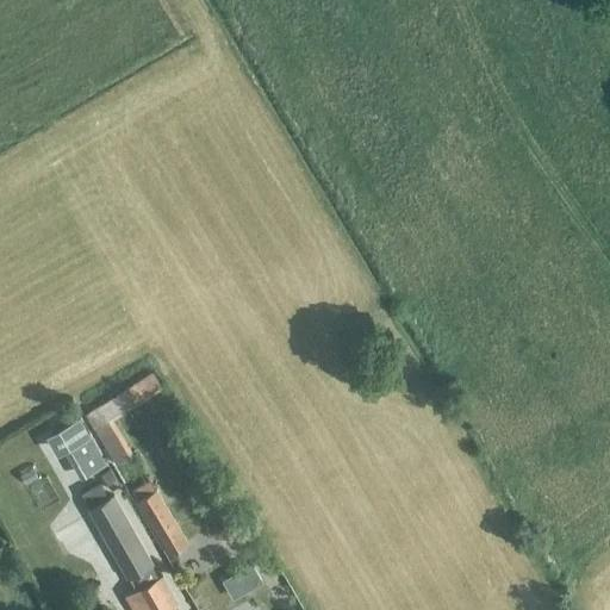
[(111,421),(161,388),(151,372),(83,415),(116,465),(132,454),(111,421)]
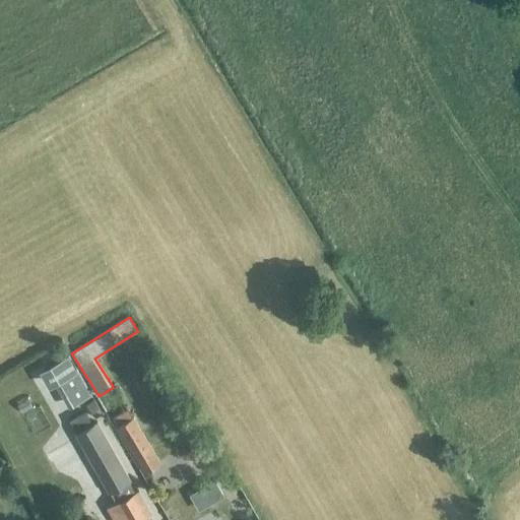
[(89,395),(66,353),(38,370),(47,388),(54,384),(67,408),(89,395)]
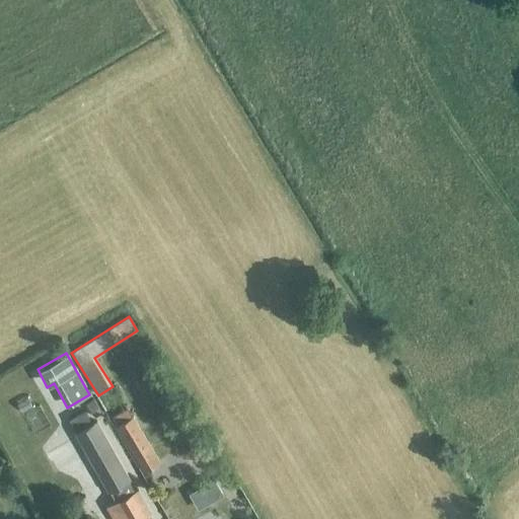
[(94,398),(86,403),(93,417),(101,413),(94,398)]
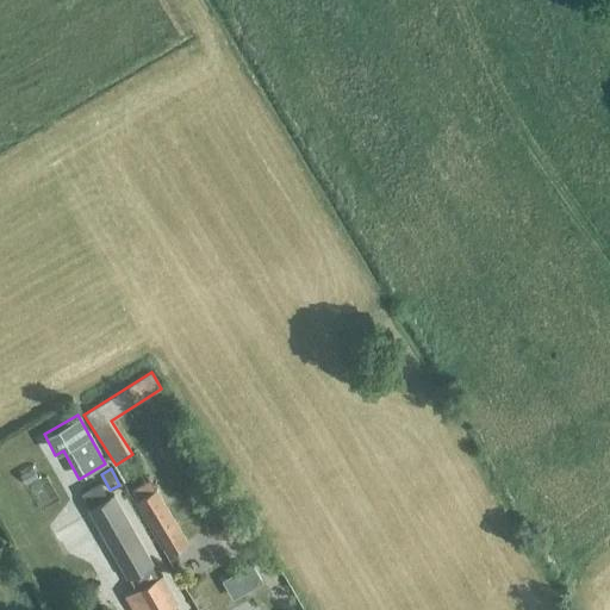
[(135,502),(167,554),(187,542),(154,490),(153,491),(147,480),(130,491),(137,500),(135,502)]
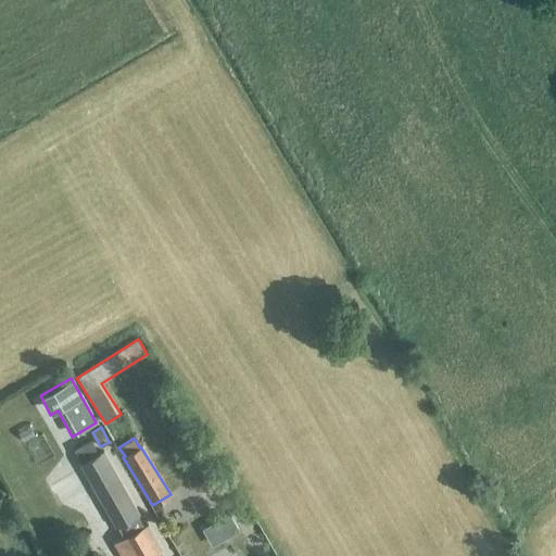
[(128,555),(121,541),(147,526),(146,523),(143,526),(137,515),(139,514),(102,450),(96,454),(88,441),(73,450),(79,462),(78,463),(115,528),(116,527),(123,538),(112,543),(119,555),(128,555)]
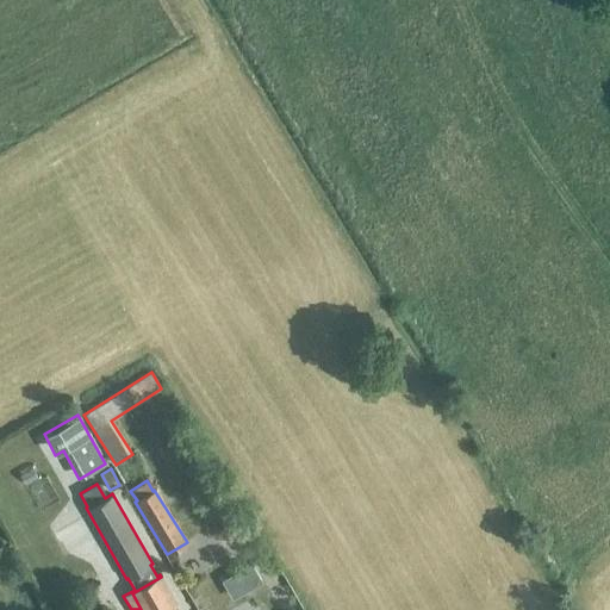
[(246,591),(262,582),(251,562),(234,572),(246,591)]
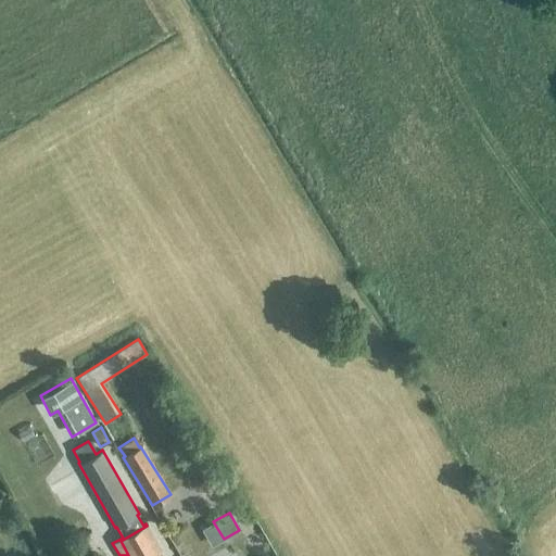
[(160,548),(147,526),(121,541),(128,555),(158,555),(155,551),(160,548)]
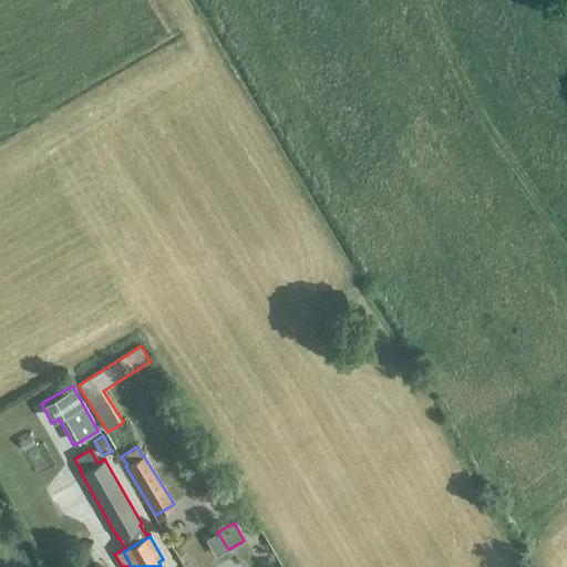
All buildings are outlined.
